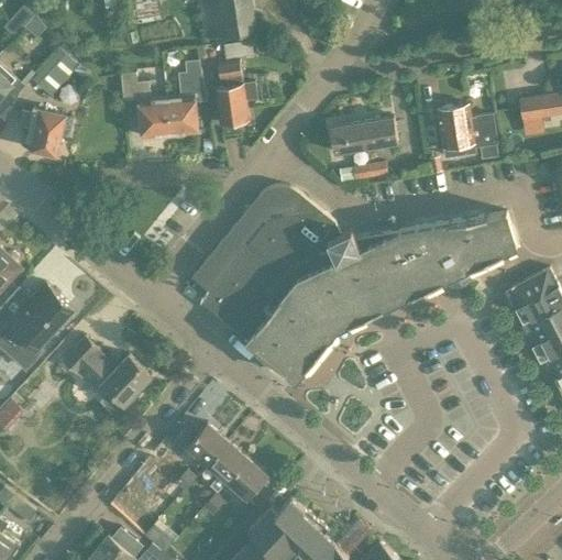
[(124,0),(125,1),(131,0),(133,0),(138,24),(161,20),(156,0),(124,0)]
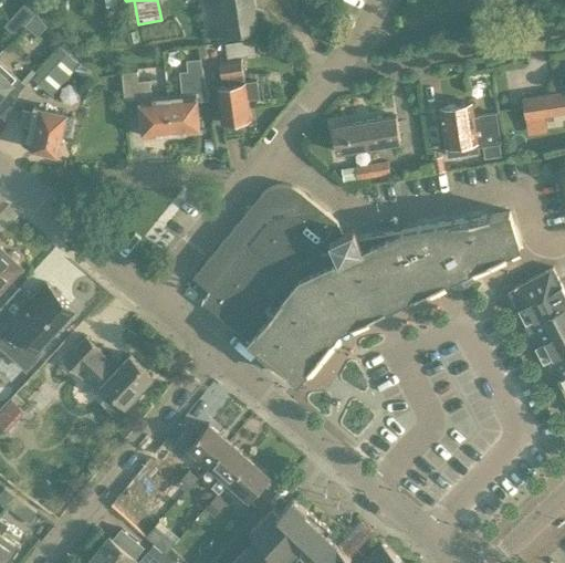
[(200,0),(207,40),(257,32),(251,0),(200,0)]
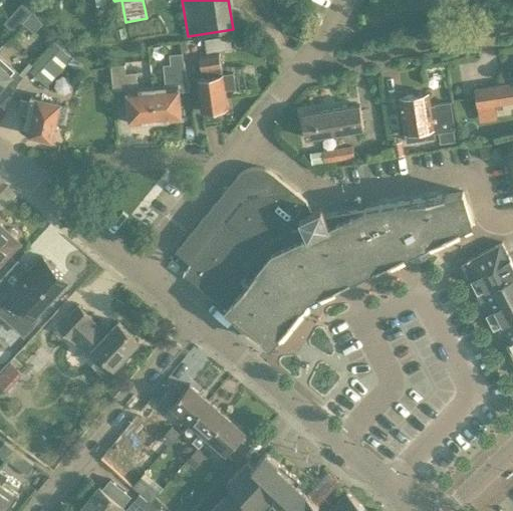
[(29,16),(21,7),(11,18),(20,26),(29,16)]
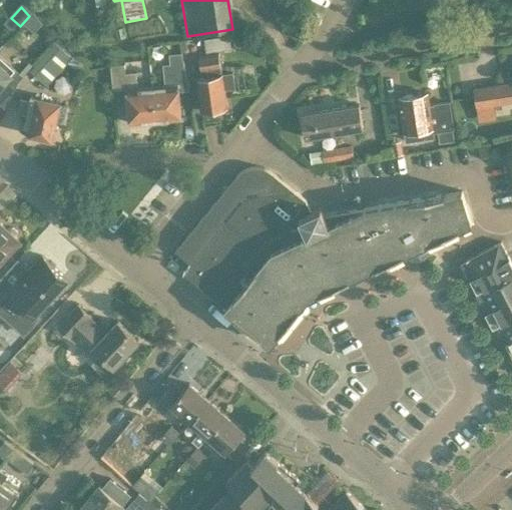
[(33,15),(22,26),(34,36),(42,28),(33,15)]
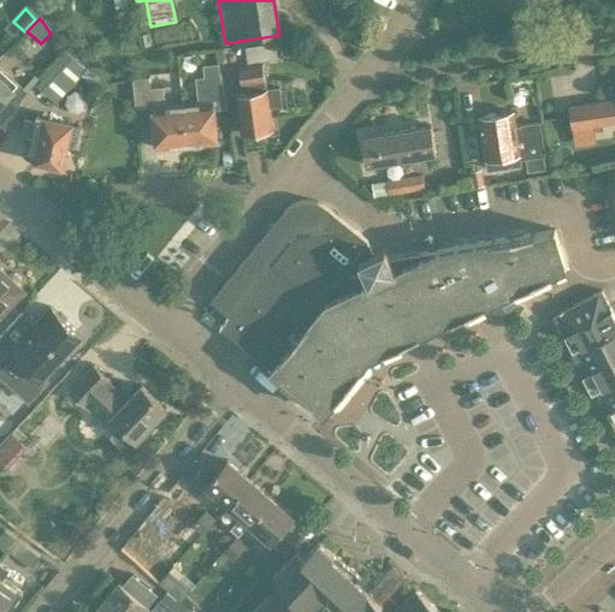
[(275,47),(246,51),(247,65),(277,60),(275,47)]
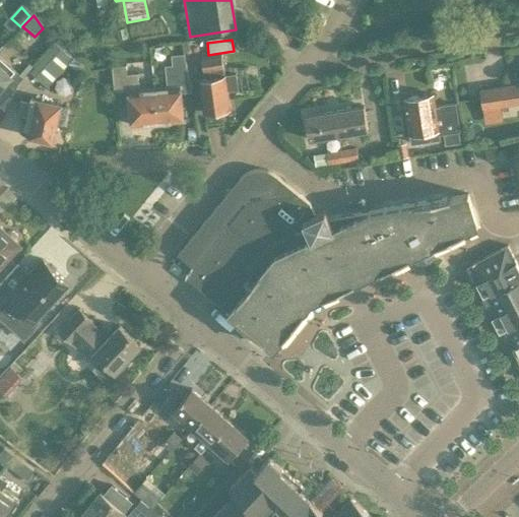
[(29,75),(46,89),(73,59),(56,45),(29,75)]
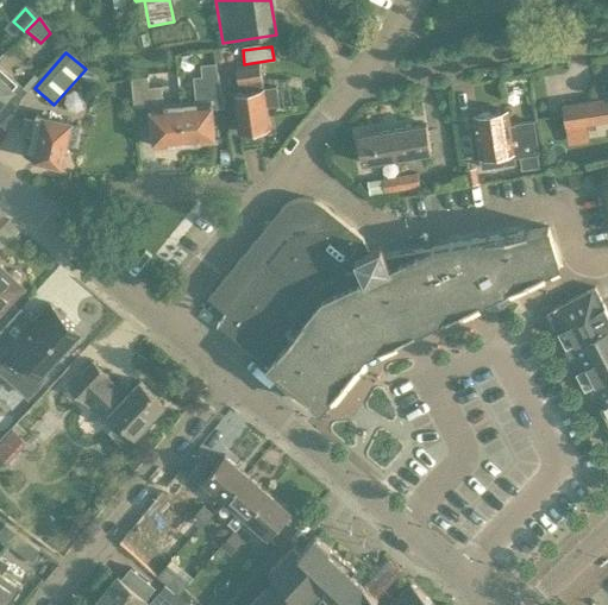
[(196,105),(180,106),(183,146),(187,146),(190,149),(198,147),(199,145),(214,144),(211,109),(223,108),(215,67),(201,68),(202,80),(194,80),(196,105)]
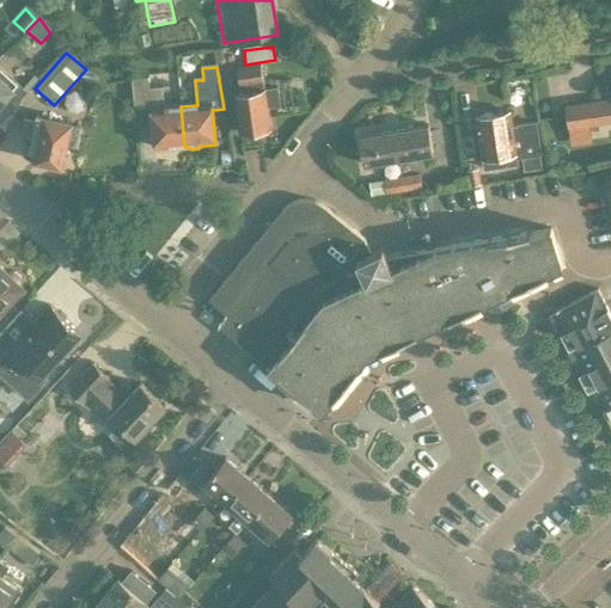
[(276,91),(263,92),(260,67),(245,69),(236,71),(238,86),(244,86),(245,96),(233,97),(239,136),(269,131),(266,110),(279,109),(276,91)]
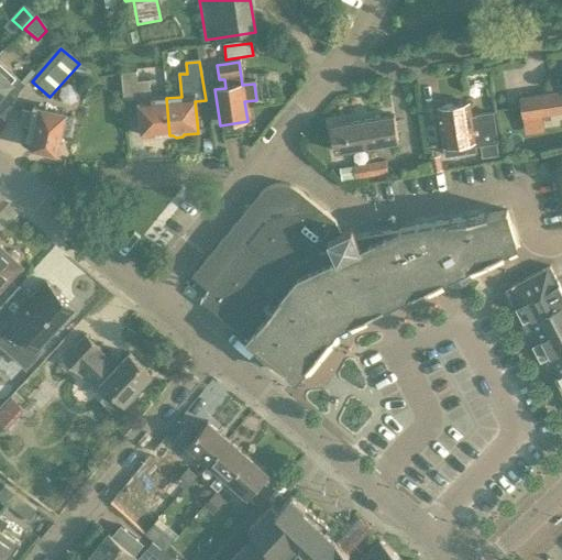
[(0,117),(6,122),(20,90),(23,86),(15,79),(2,68),(0,65),(0,117)]
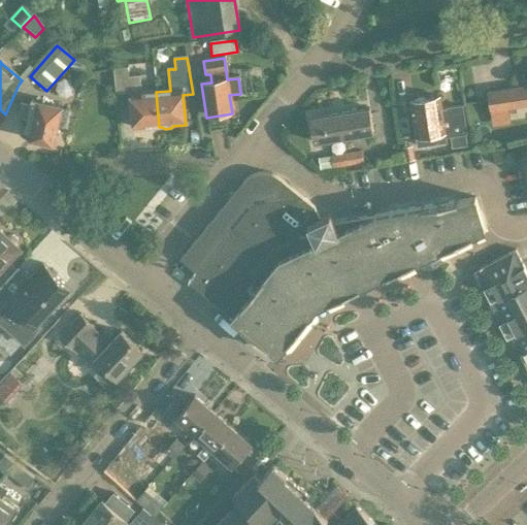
[(75,62),(70,68),(79,77),(86,71),(75,62)]
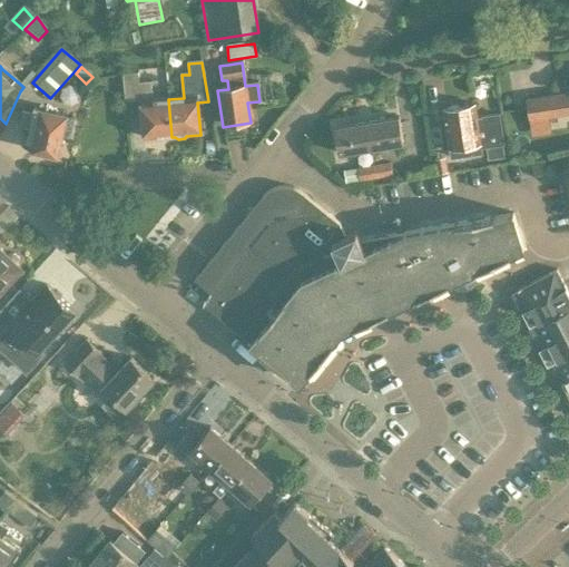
[(166,140),(168,138),(172,137),(168,99),(151,101),(150,84),(138,85),(137,74),(121,77),(125,103),(139,101),(139,103),(143,140),(144,140),(154,139),(157,138),(159,140),(166,140)]
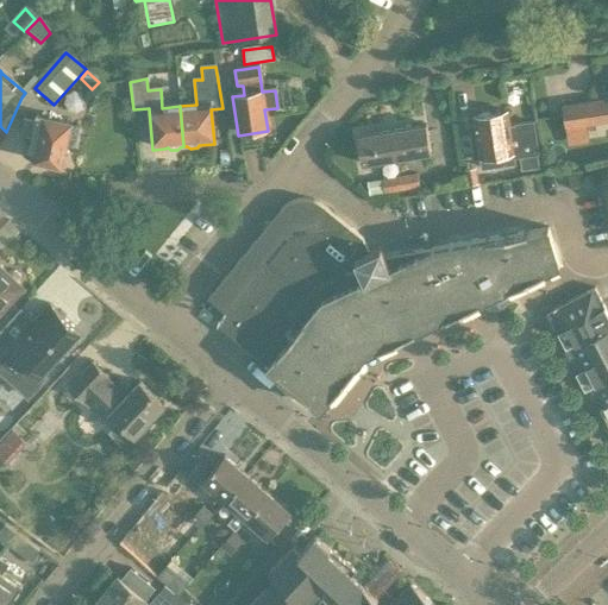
[(564,131),(607,124),(607,104),(607,101),(561,108),(564,131)]
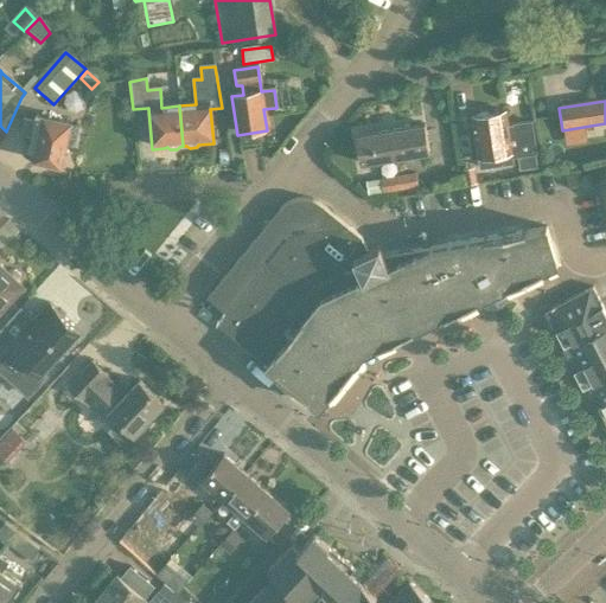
[(537,170),(530,126),(506,129),(504,114),(471,119),(479,170),(499,166),(511,165),(511,159),(517,159),(520,173),(537,170)]
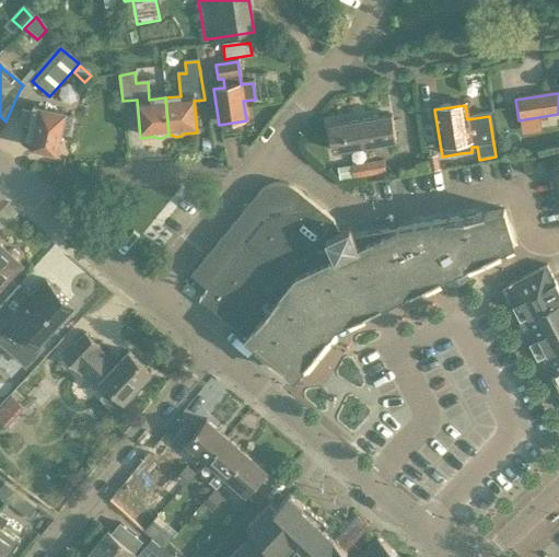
[(21,111),(18,126),(28,128),(24,147),(33,149),(33,152),(54,157),(55,153),(53,152),(57,137),(68,139),(72,117),(27,107),(26,112),(21,111)]
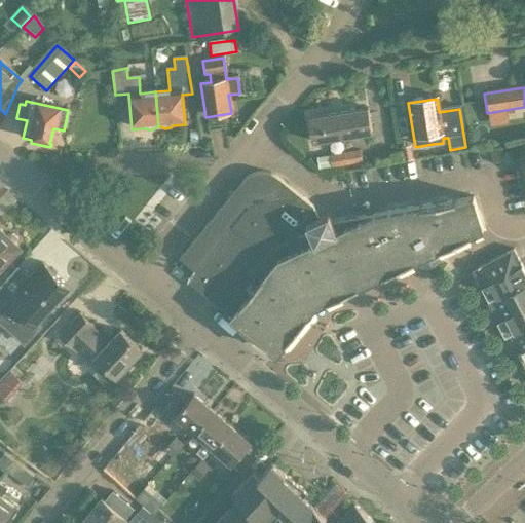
[(371,134),(368,110),(338,115),(341,138),(371,134)]
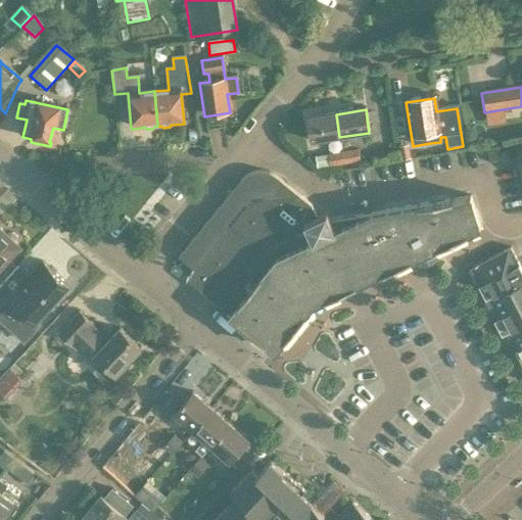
[(310,142),(339,137),(336,114),(306,119),(310,142)]
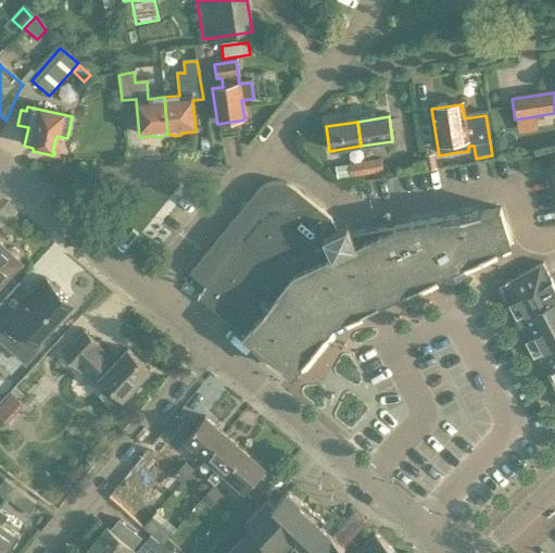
[(366,176),(381,174),(379,162),(364,164),(366,176)]
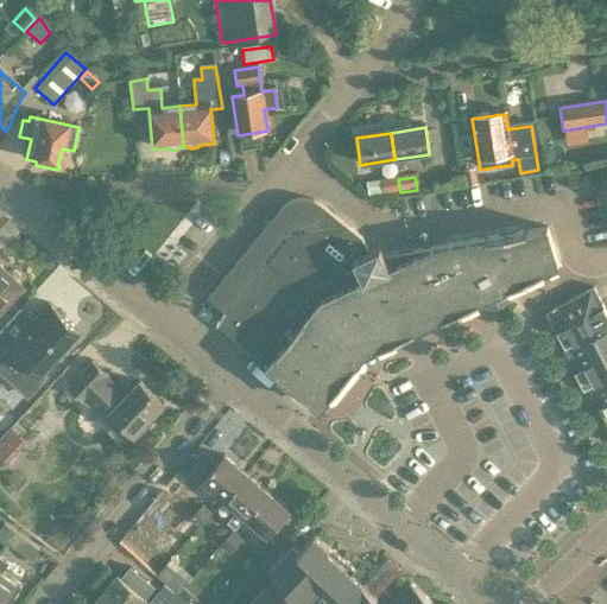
[(367,198),(400,192),(398,179),(365,185),(367,198)]
